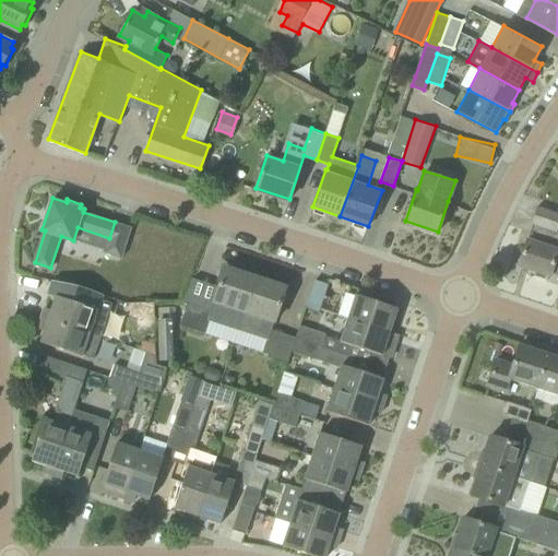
[(557,231),(557,212),(537,205),(532,223),(533,223),(519,264),(551,275),(553,271),(557,273),(557,231)]
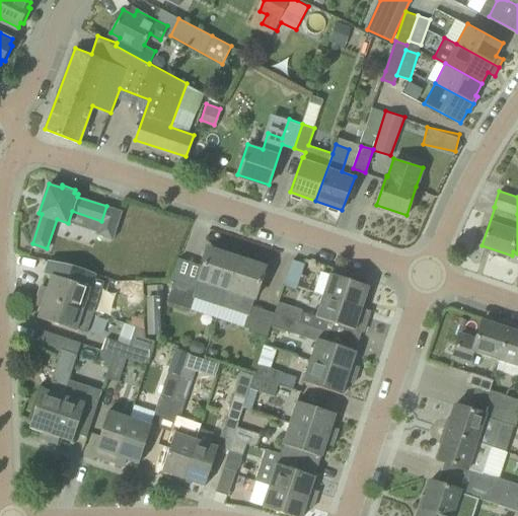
[(113,237),(116,229),(100,224),(97,232),(113,237)]
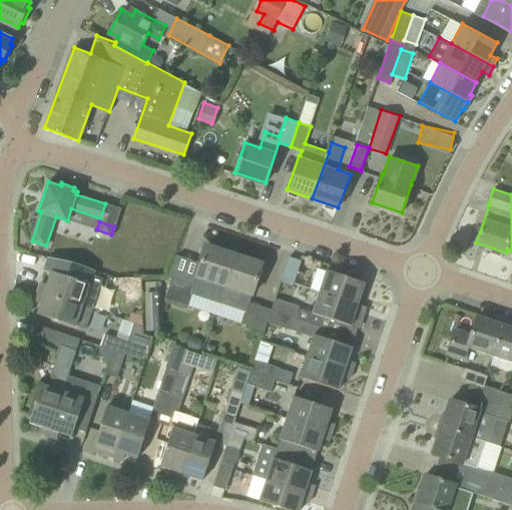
[(235,253),(207,244),(193,284),(172,277),(165,298),(188,305),(191,294),(219,302),(235,253)]
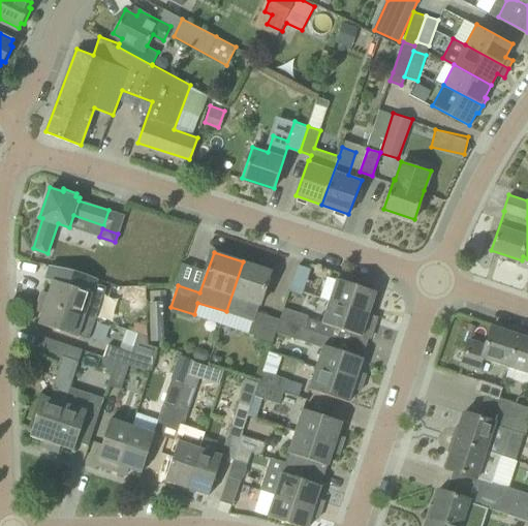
[(273,340),(276,331),(279,319),(280,318),(256,311),(271,271),(243,261),(226,311),(252,320),(249,332),(273,340)]
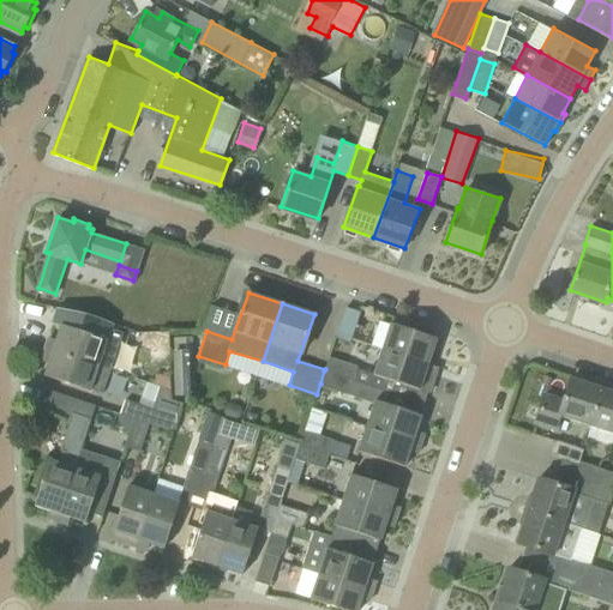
[(336,336),(352,340),(361,312),(346,307),(336,336)]
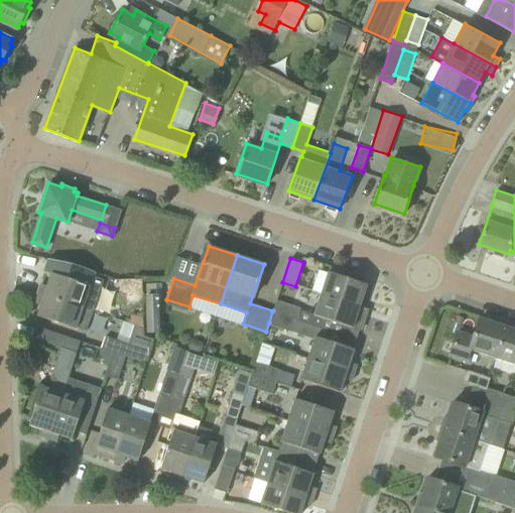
[(41,283),(38,291),(93,310),(99,289),(90,286),(51,271),(47,285),(41,283)]
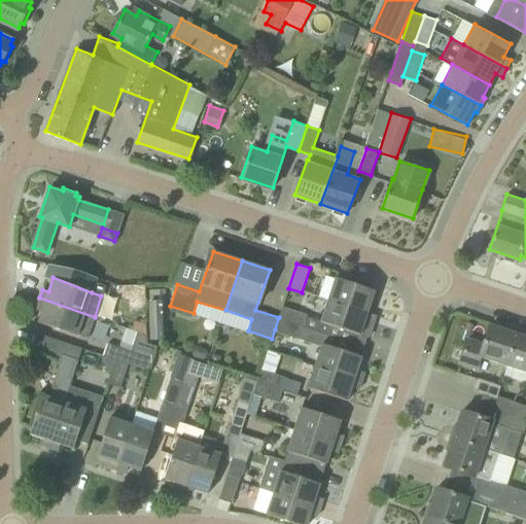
[(375,289),(336,277),(328,299),(372,313),(375,305),(371,303),(375,289)]
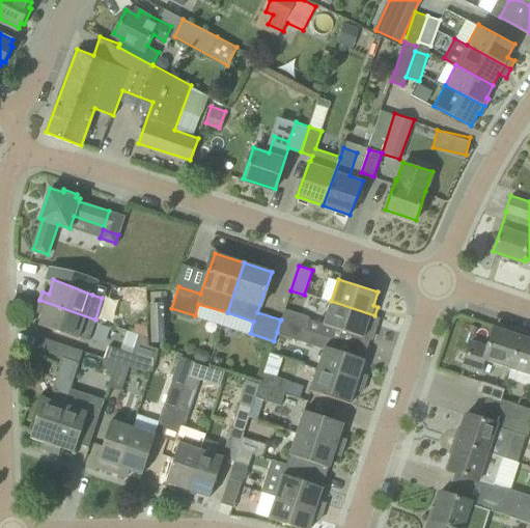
[(147,299),(147,285),(120,286),(120,300),(147,299)]
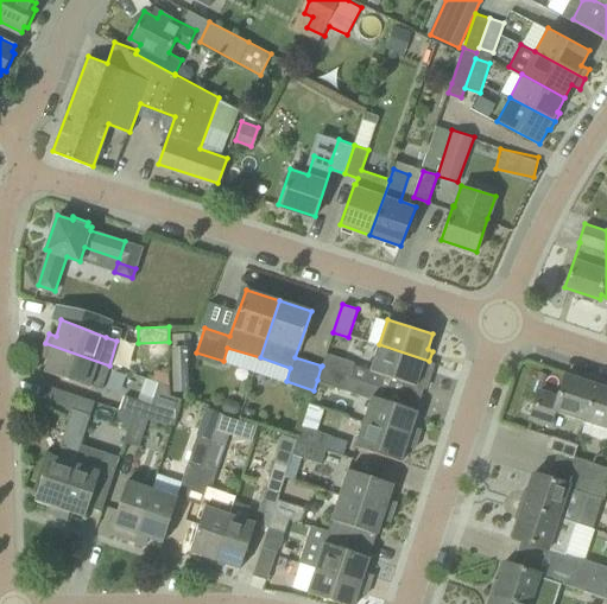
[(172,334),(172,392),(188,392),(187,349),(190,349),(190,334),(172,334)]
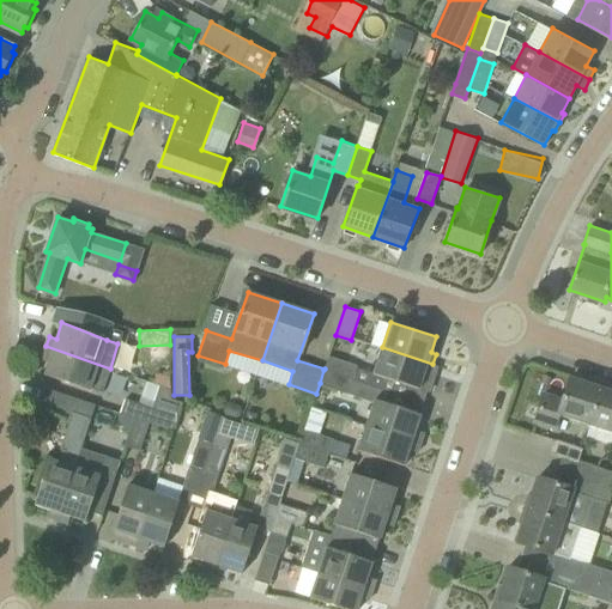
[(49,360),(46,373),(90,389),(90,388),(103,391),(110,369),(46,346),(42,358),(49,360)]
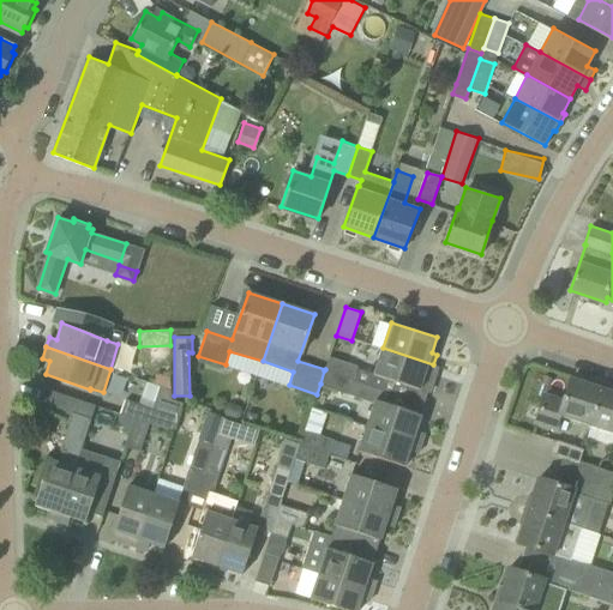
[(402,382),(430,391),(438,366),(433,364),(383,348),(371,385),(397,394),(402,382)]
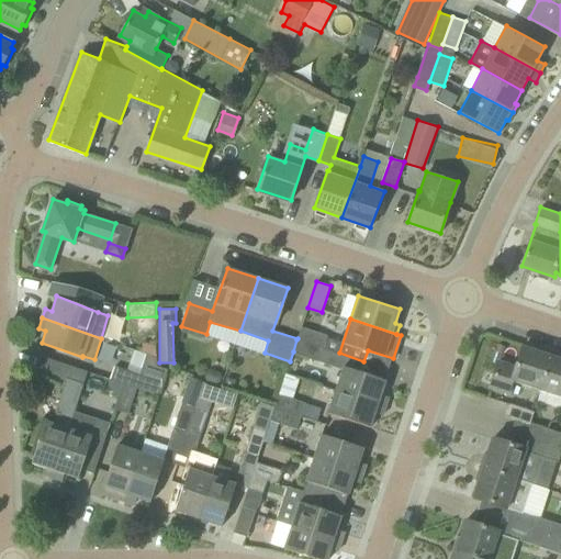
[(298,338),(296,339),(323,348),(327,334),(301,325),(298,338)]
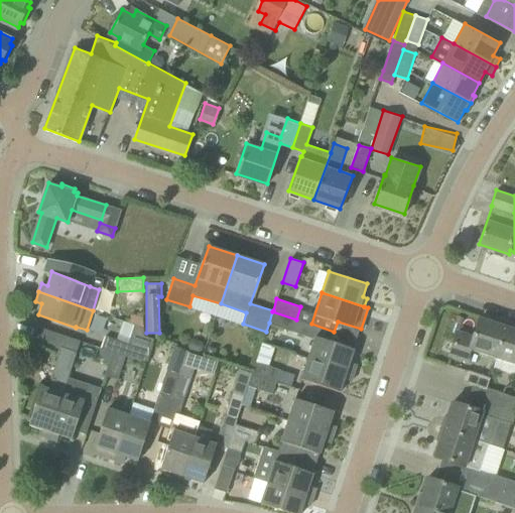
[(293,331),(296,319),(272,311),(269,323),(293,331)]
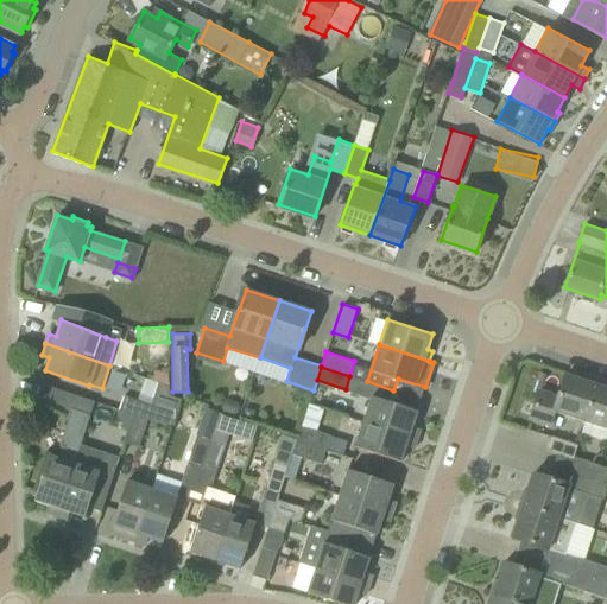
[(556,411),(586,420),(598,383),(567,373),(560,395),(541,388),(531,419),(551,425),(556,411)]
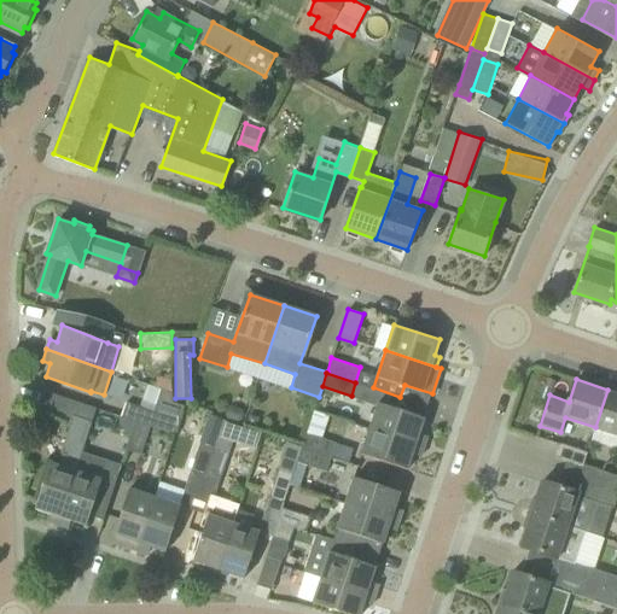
[(127,416),(137,420),(150,425),(175,433),(185,405),(174,402),(173,391),(149,384),(141,405),(127,401),(122,415),(127,416)]
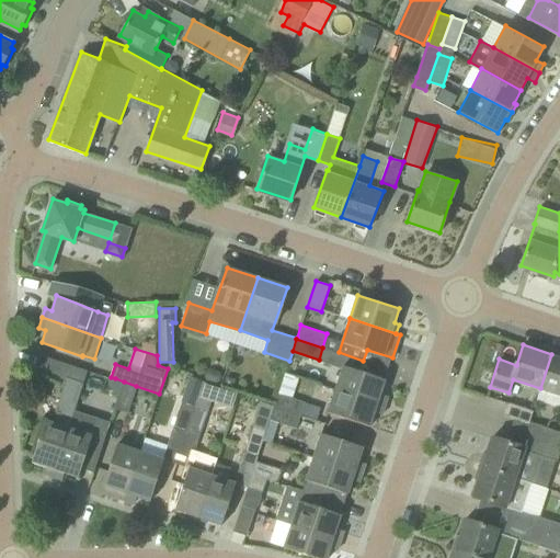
[(54,476),(75,411),(88,369),(40,353),(34,371),(65,380),(56,409),(57,416),(55,422),(46,419),(32,460),(47,466),(45,473),(54,476)]
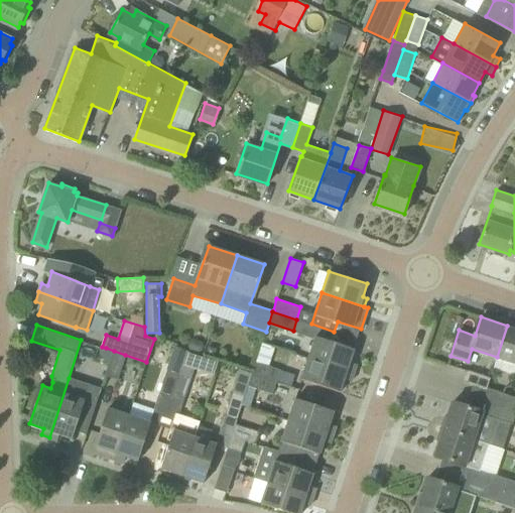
[(514,329),(507,326),(497,357),(514,363),(514,329)]
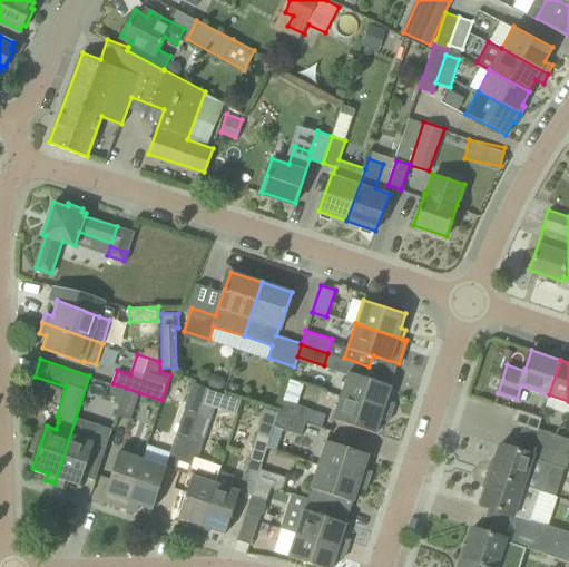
[(388,399),(392,384),(346,370),(340,394),(392,411),(394,401),(388,399)]
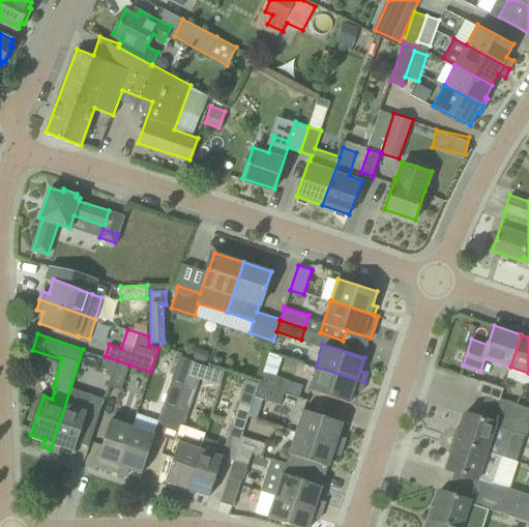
[(106,367),(109,357),(105,356),(98,354),(96,360),(95,363),(106,367)]
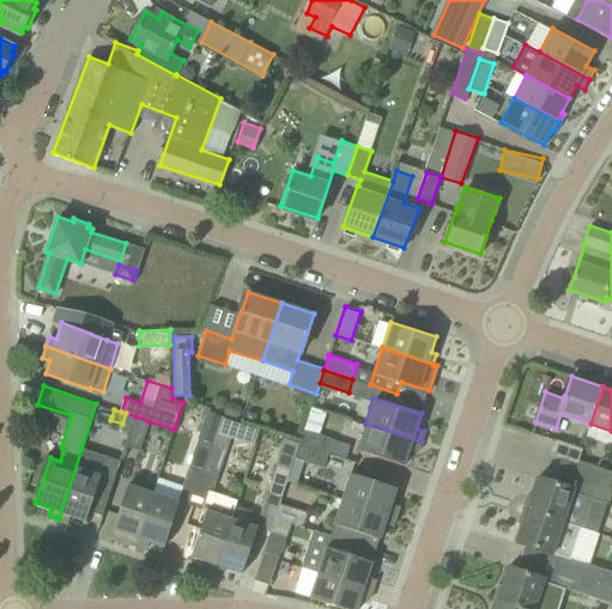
[(218,432),(224,414),(206,409),(197,437),(199,438),(189,469),(204,474),(218,432)]
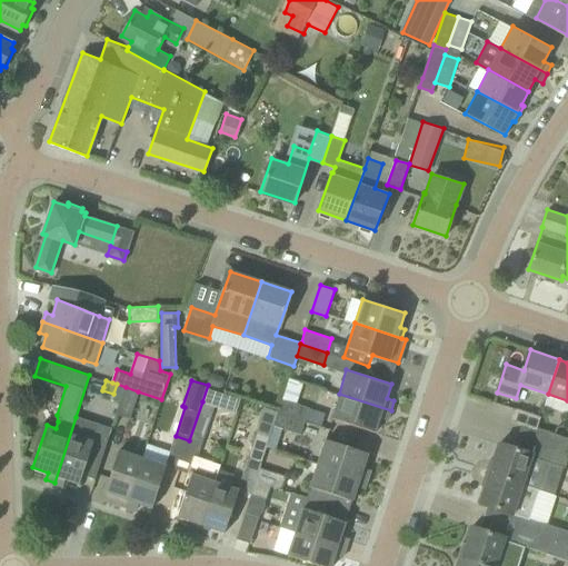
[(130,418),(138,391),(126,387),(117,414),(130,418)]
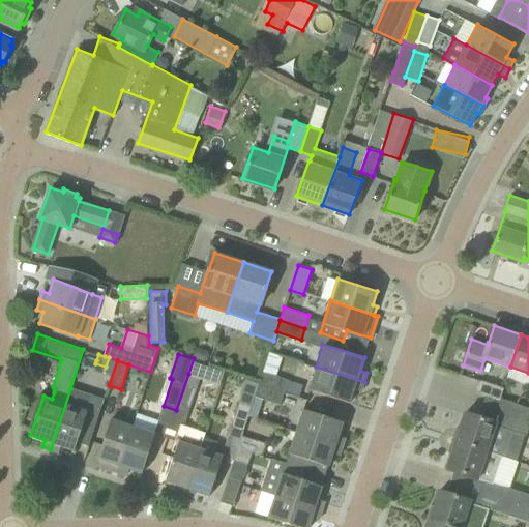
[(361,390),(364,382),(316,367),(309,389),(350,402),(354,388),(361,390)]
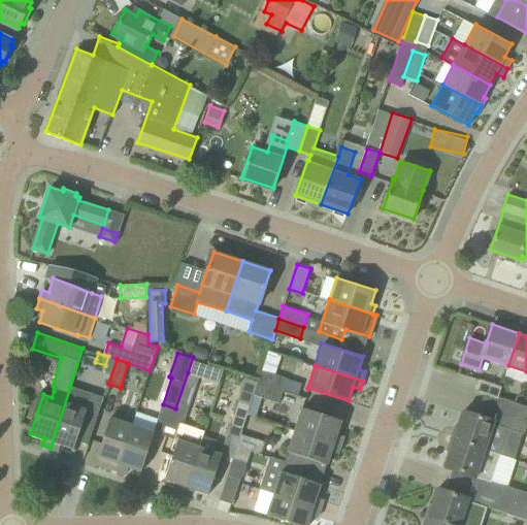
[(262,369),(259,382),(283,389),(287,376),(262,369)]
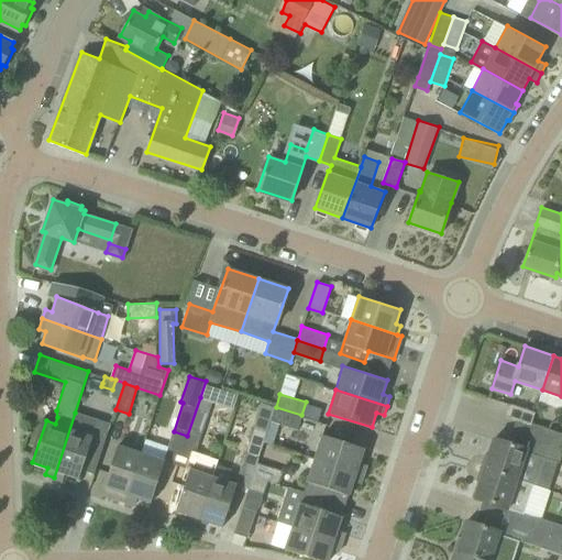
[(187,436),(199,440),(212,401),(200,397),(187,436)]
